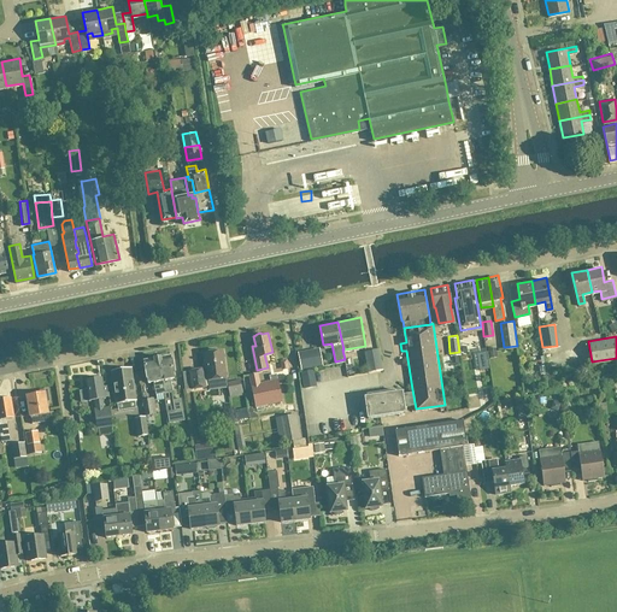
[(222,348),(215,349),(213,347),(206,348),(206,351),(204,351),(205,366),(189,369),(192,387),(205,384),(205,377),(225,375),(222,348)]
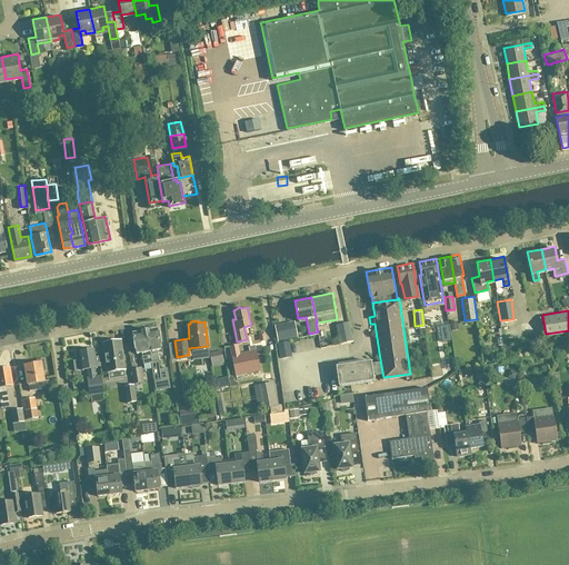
[(353,339),(349,320),(336,323),(340,343),(353,339)]
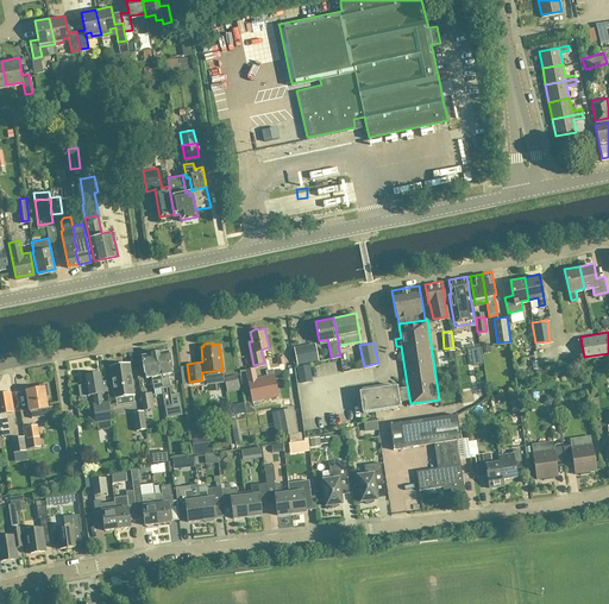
[(318,358),(315,344),(294,347),(296,362),(318,358)]
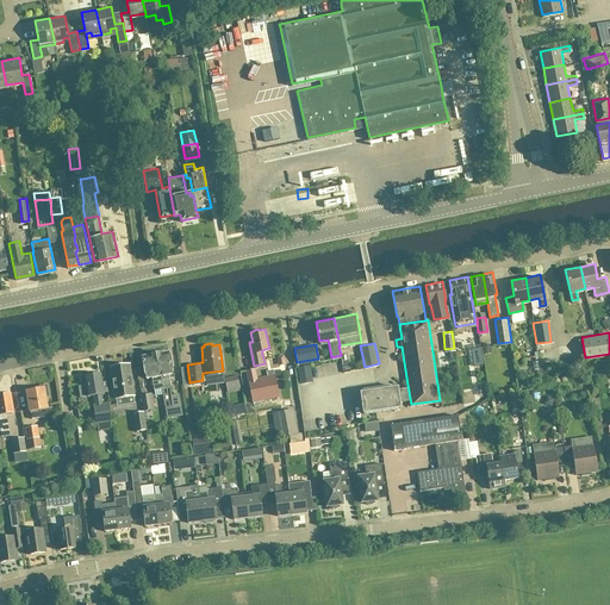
[(471,347),(473,363),(483,362),(479,345),(471,347)]
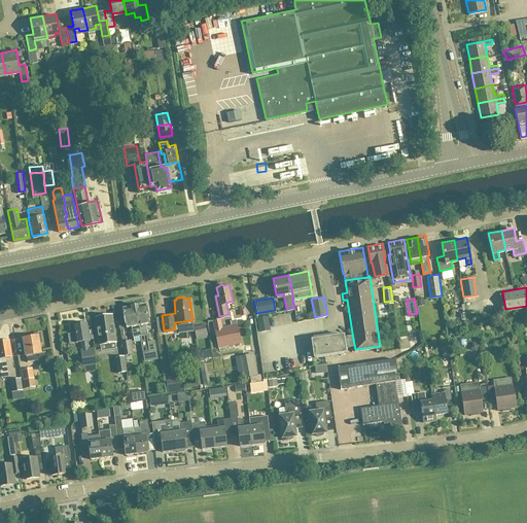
[(458,316),(467,313),(464,301),(455,304),(458,316)]
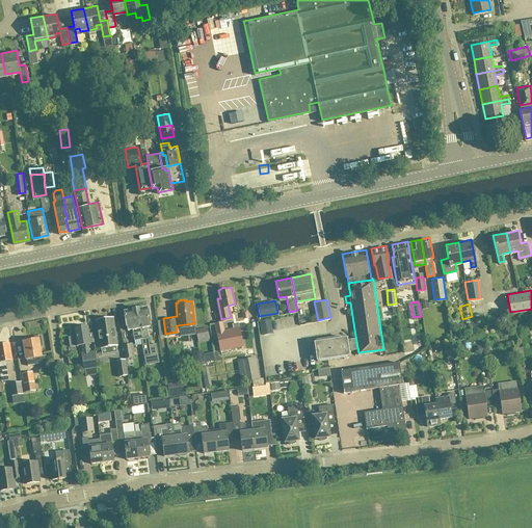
[(142,337),(141,337),(144,354),(157,352),(156,342),(150,343),(147,325),(150,324),(147,305),(137,307),(142,337)]
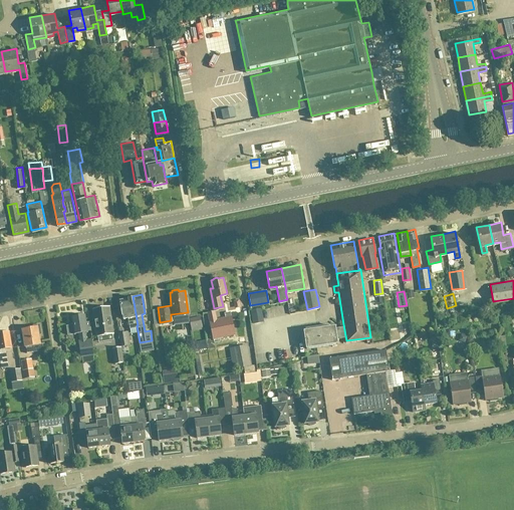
[(130,326),(137,325),(138,325),(133,296),(119,298),(123,317),(127,316),(130,326)]
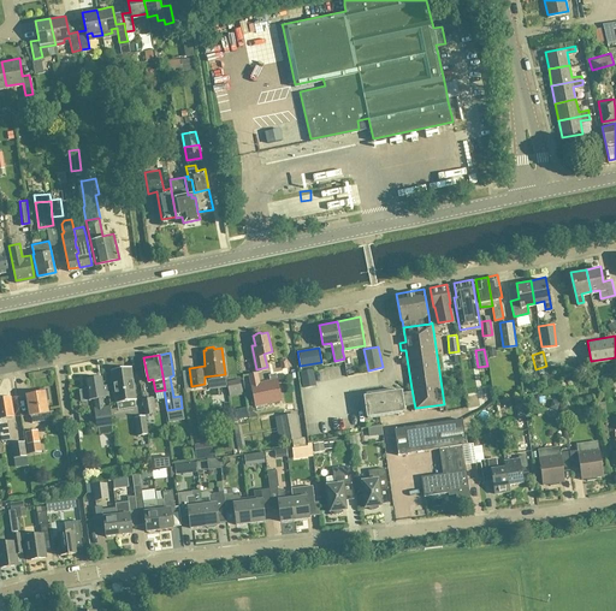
[(135,398),(130,365),(111,368),(112,375),(110,375),(112,384),(113,383),(117,401),(135,398)]
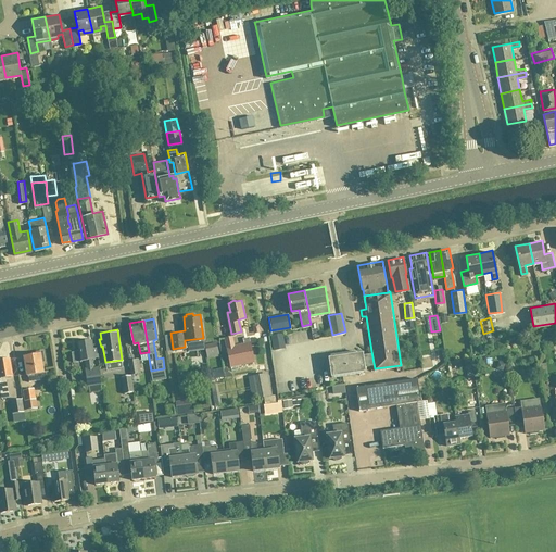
[(285,345),(282,330),(270,333),(274,347),(285,345)]
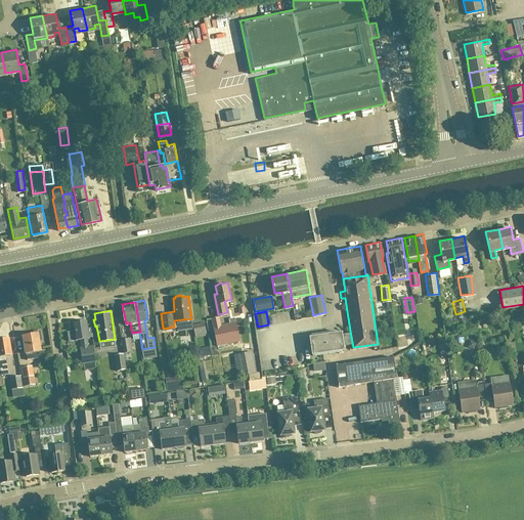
[(80,338),(81,344),(81,346),(79,346),(81,362),(94,360),(92,344),(88,345),(86,337),(88,337),(88,336),(92,335),(91,327),(87,328),(86,319),(80,320),(78,319),(76,319),(75,320),(73,321),(74,330),(68,331),(69,339),(80,338)]
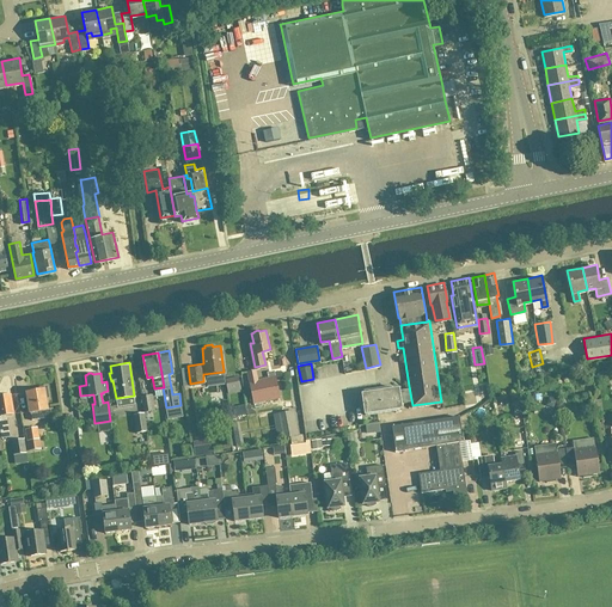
[(238,374),(225,376),(227,392),(240,388),(238,374)]
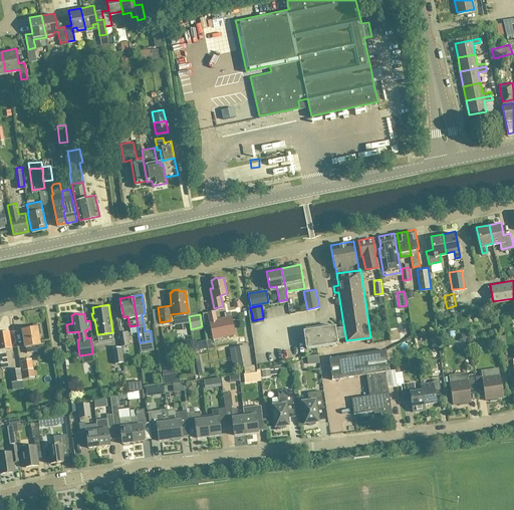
[(209,319),(213,336),(235,332),(231,315),(209,319)]
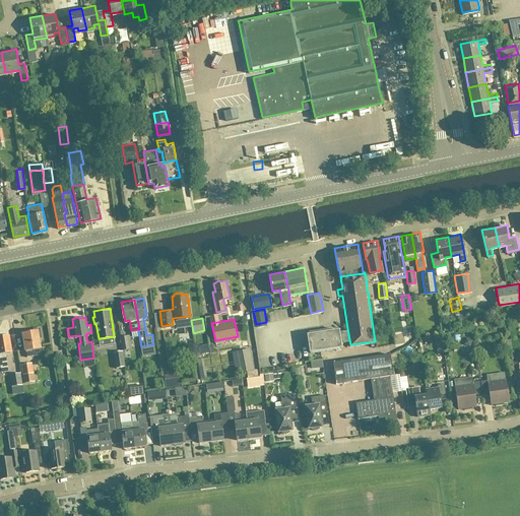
[(21,331),(24,348),(25,348),(26,356),(34,353),(33,347),(40,346),(39,336),(41,336),(39,326),(29,328),(29,330),(21,331)]
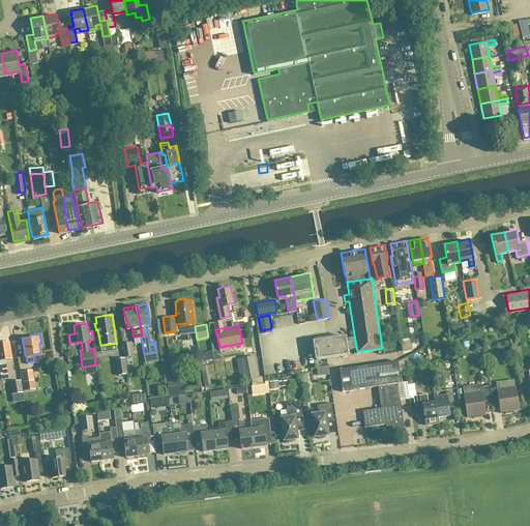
[(348,348),(356,346),(354,334),(346,337),(346,334),(313,339),(316,357),(349,352),(348,348)]
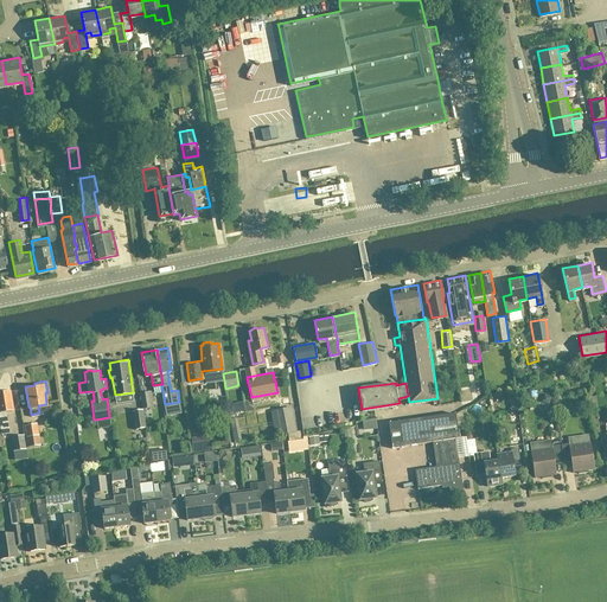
[(477,395),(486,389),(484,384),(473,390),(477,395)]
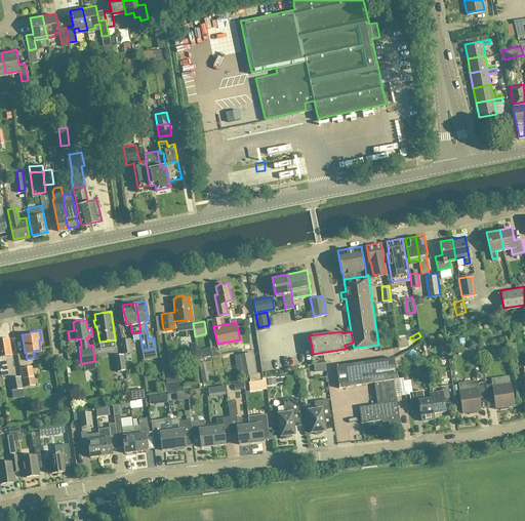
[(193,334),(184,337),(186,344),(195,342),(193,334)]
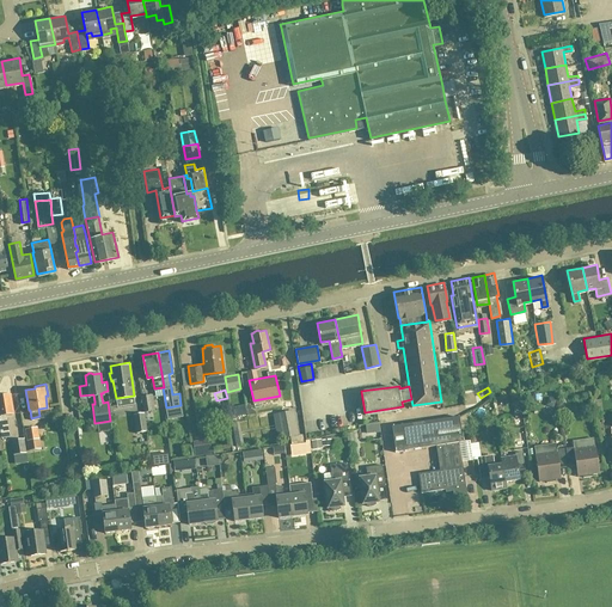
[(0,394),(0,430),(1,435),(8,434),(7,427),(8,427),(6,412),(13,411),(10,393),(8,393),(7,392),(2,392),(1,394),(0,394)]
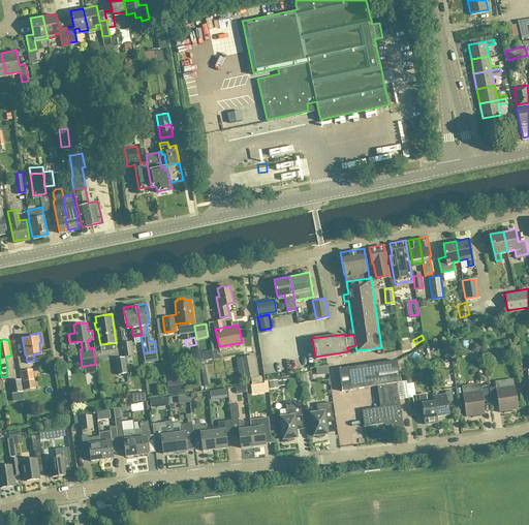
[(124,353),(132,352),(129,340),(122,341),(124,353)]
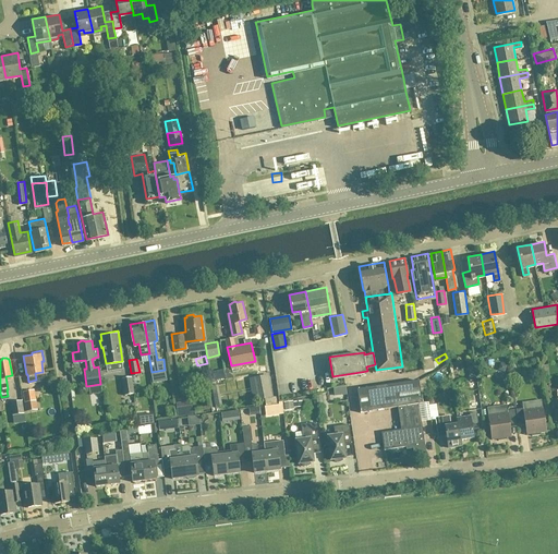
[(505,370),(508,363),(501,360),(498,366),(505,370)]
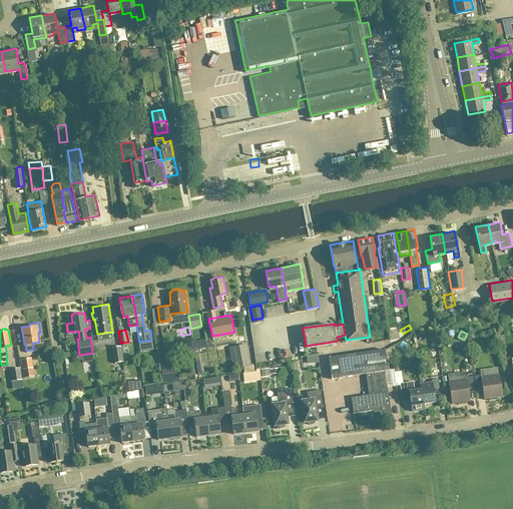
[(249,362),(245,342),(232,344),(236,365),(249,362)]
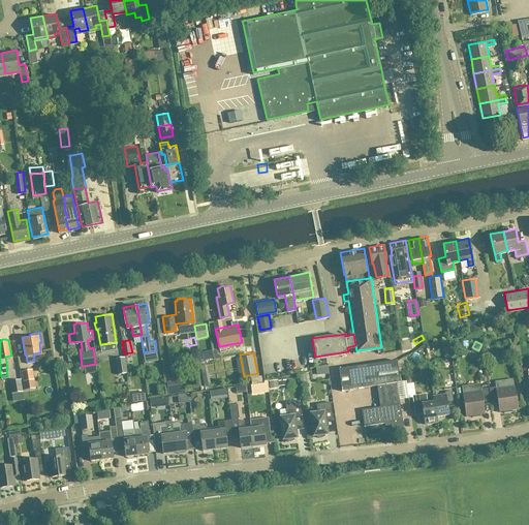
[(124,354),(114,357),(117,373),(126,371),(124,354)]
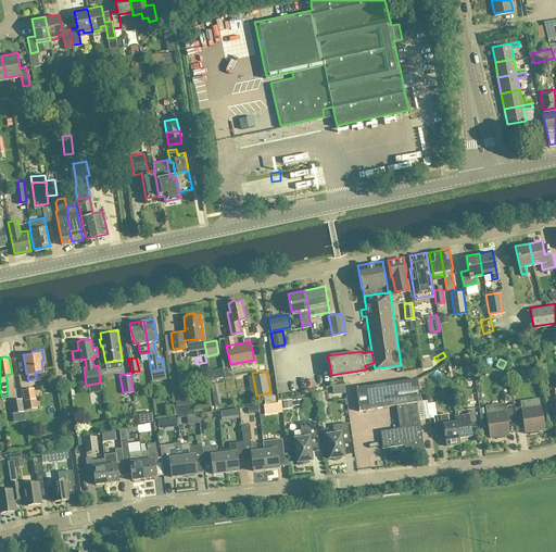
[(400,402),(415,400),(419,400),(417,377),(356,386),(359,409),(397,403),(400,402)]
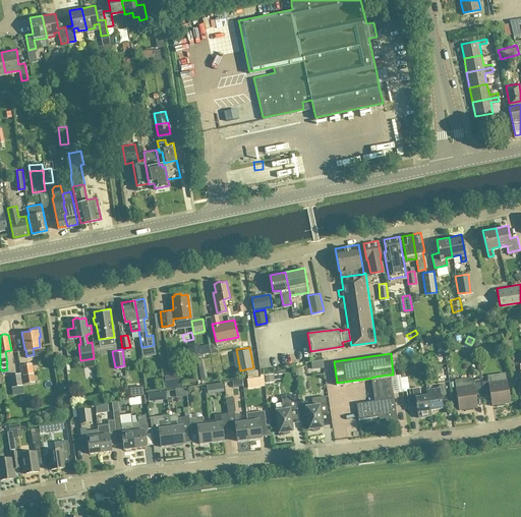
[(196,357),(200,379),(207,378),(203,356),(196,357)]
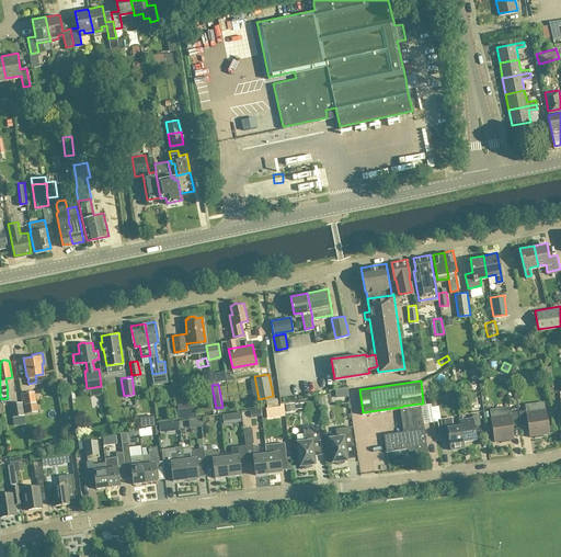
[(36,400),(34,389),(23,391),(26,411),(36,409),(35,400),(36,400)]
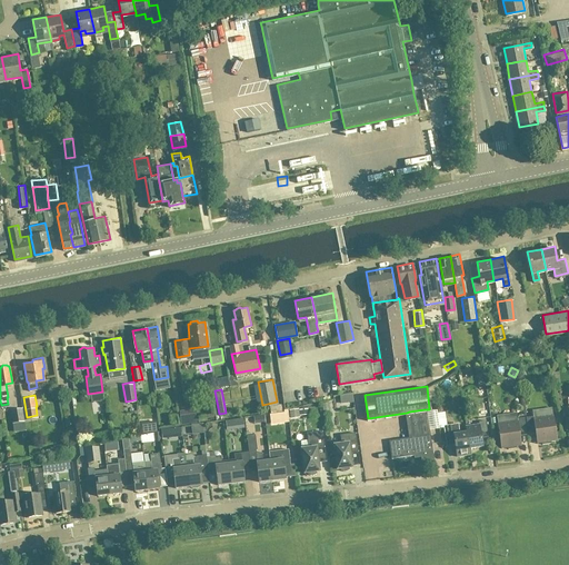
[(97,409),(107,408),(105,395),(95,397),(97,409)]
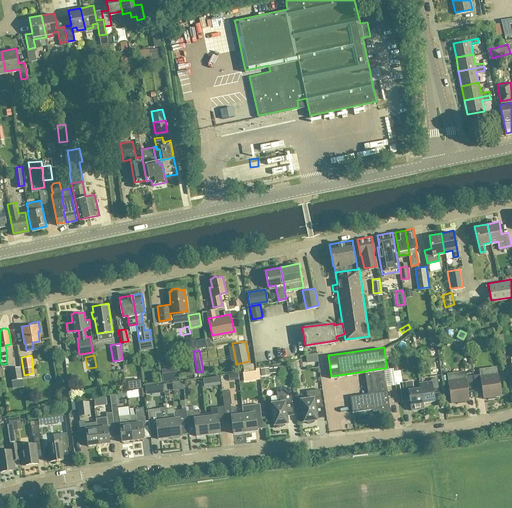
[(253,361),(242,363),(243,369),(254,367),(253,361)]
